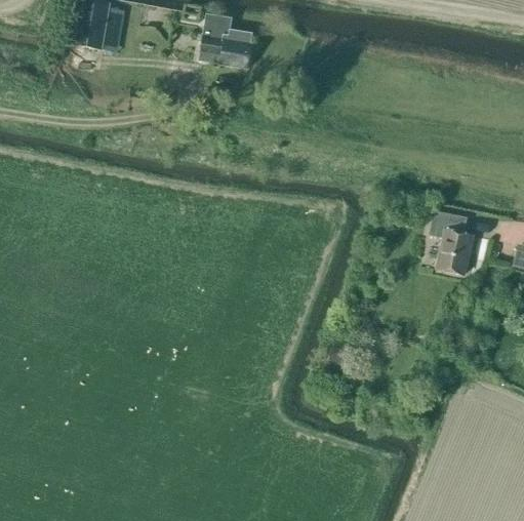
[(73,43),(102,48),(109,2),(95,0),(81,0),(73,43)]
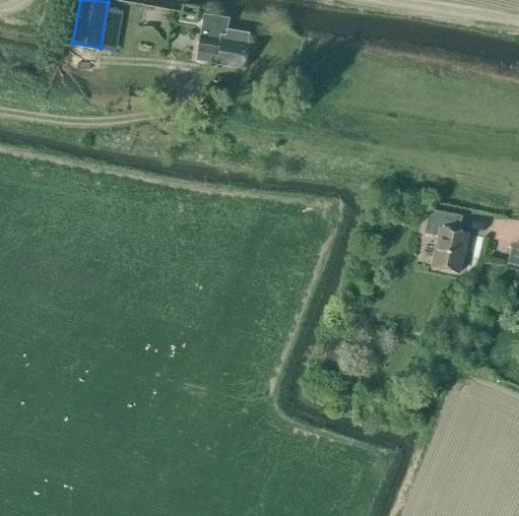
[(204,12),(196,59),(245,67),(251,31),(228,27),(230,16),(204,12)]
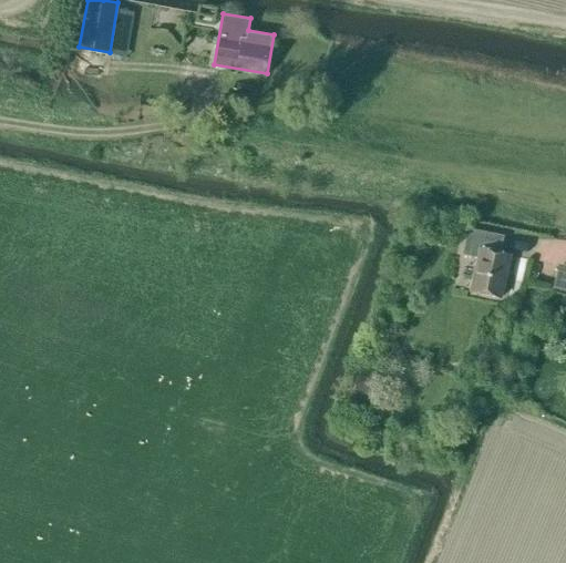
[(501,252),(505,234),(470,226),(464,253),(479,256),(471,289),(502,296),(512,254),(501,252)]
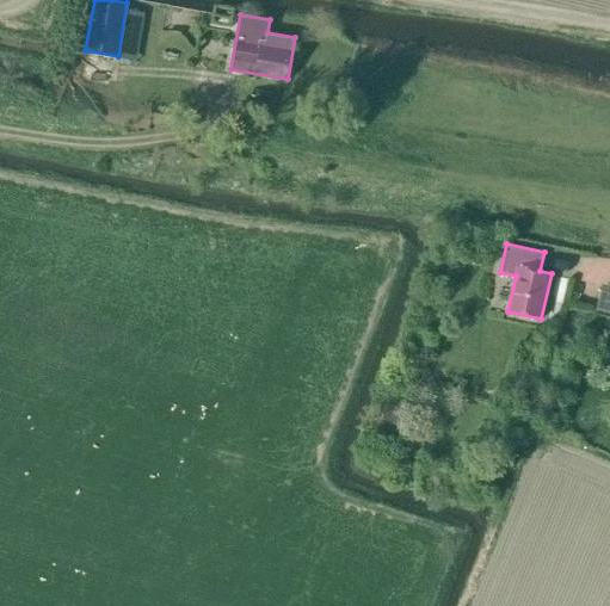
[(597,307),(609,309),(609,283),(603,282),(597,307)]
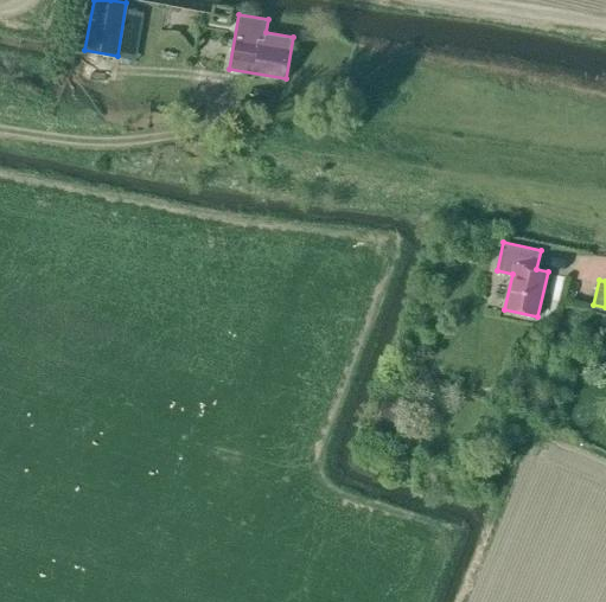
[(404,426),(414,402),(388,391),(378,414),(404,426)]
